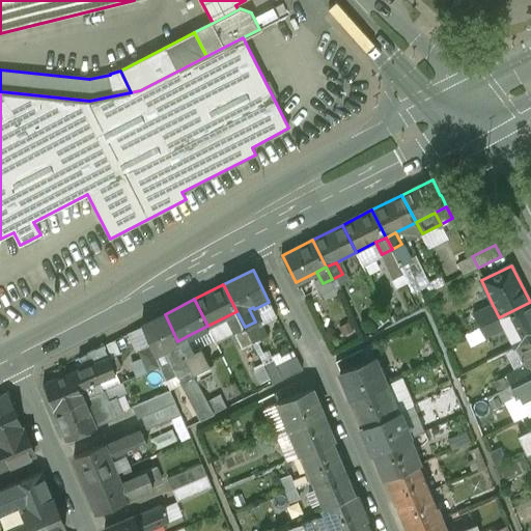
[(530,303),(530,302),(499,317),(504,327),(514,347),(530,338),(530,303)]
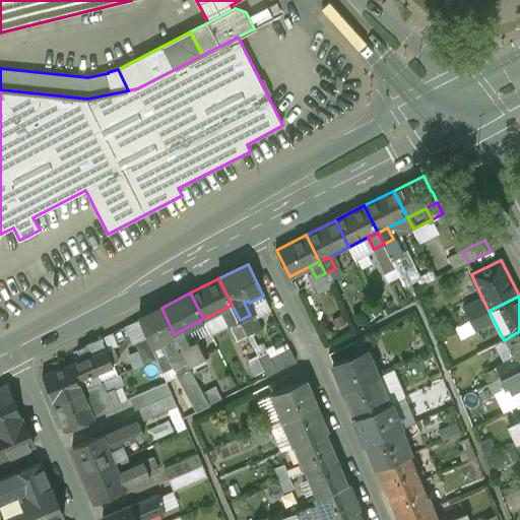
[(482,299),(463,309),(469,321),(489,311),(482,299)]
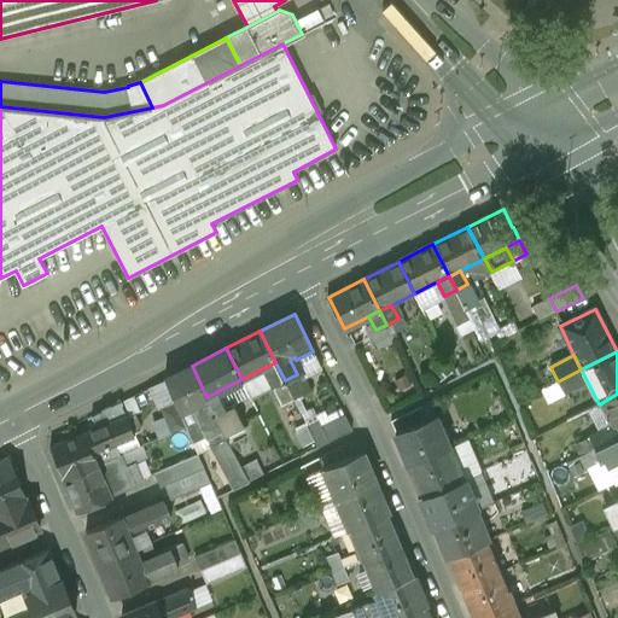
[(285,380),(275,362),(266,367),(274,385),(285,380)]
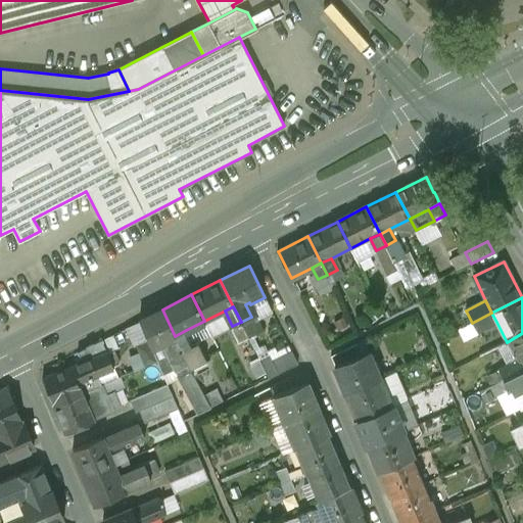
[(162,310),(140,321),(149,341),(152,347),(175,336),(162,310)]
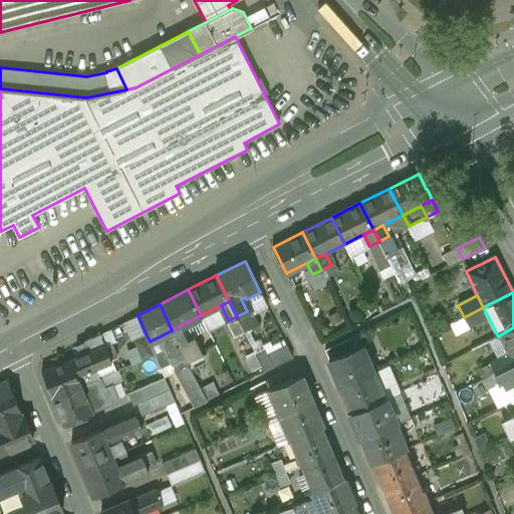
[(221,305),(201,315),(208,330),(228,320),(221,305)]
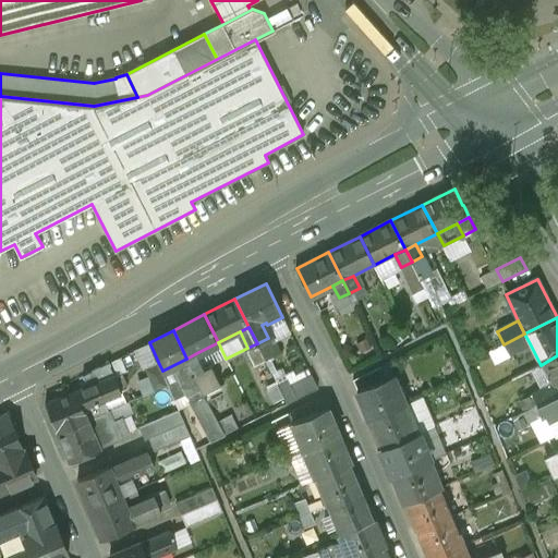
[(524,334),(504,344),(509,354),(530,343),(524,334)]
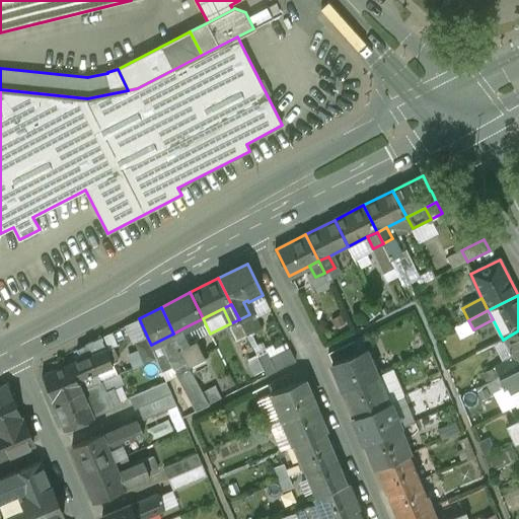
[(252,319),(249,314),(239,319),(246,335),(263,326),(257,317),(252,319)]
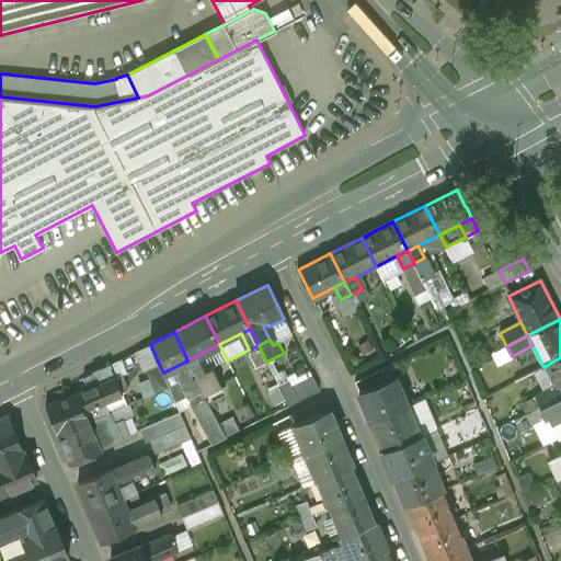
[(259,345),(249,350),(258,367),(267,363),(266,362),(259,345)]
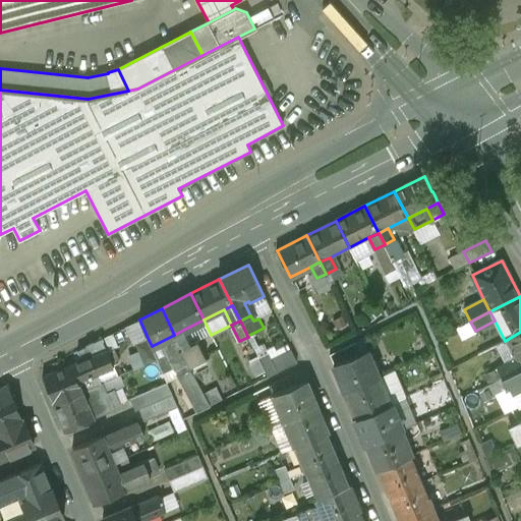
[(197,341),(192,344),(185,329),(174,335),(190,367),(207,359),(197,341)]
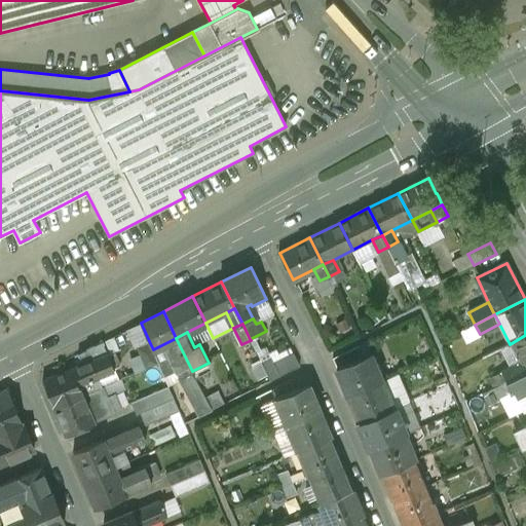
[(525,335),(510,344),(512,343),(522,364),(525,371),(525,335)]
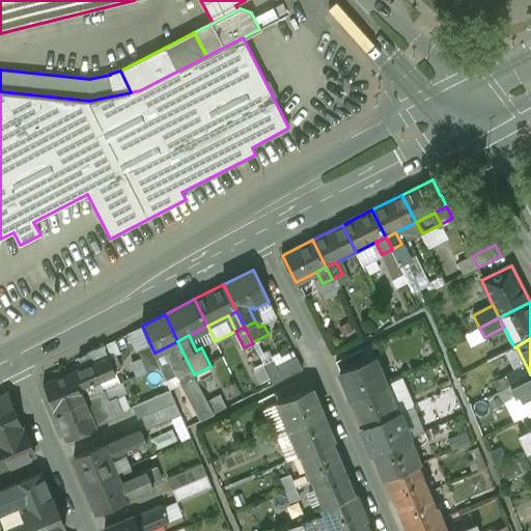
[(177,341),(155,353),(161,366),(171,362),(180,382),(194,374),(177,341)]
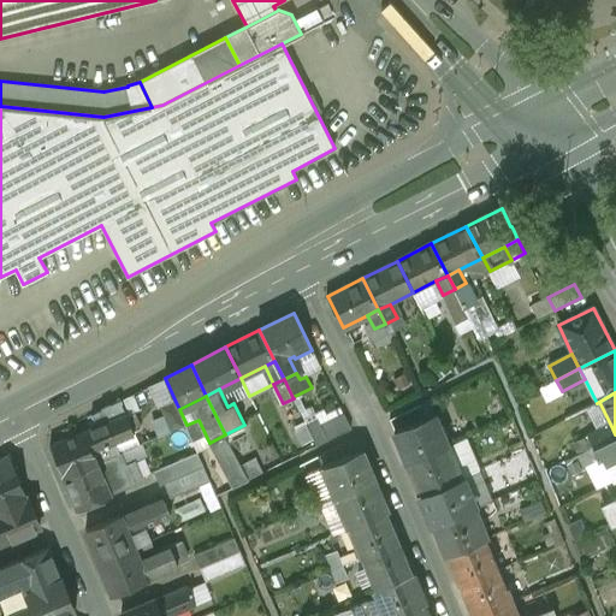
[(120,400),(92,414),(99,426),(128,413),(120,400)]
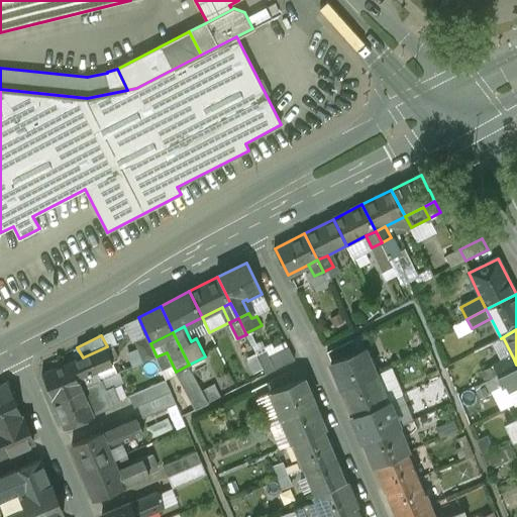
[(147,337),(136,342),(144,363),(157,357),(157,356),(150,343),(147,337)]
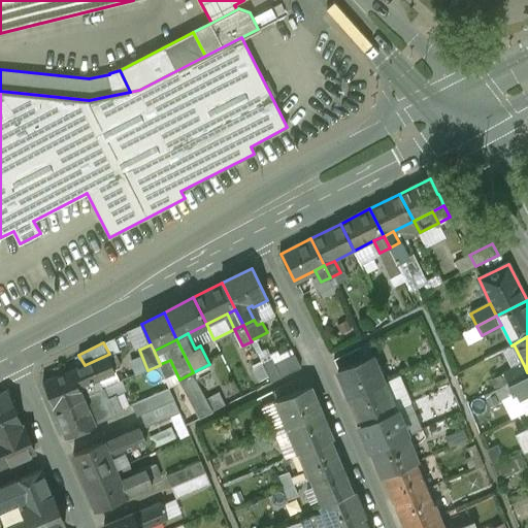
[(85,365),(74,369),(81,387),(117,370),(109,354),(85,365)]
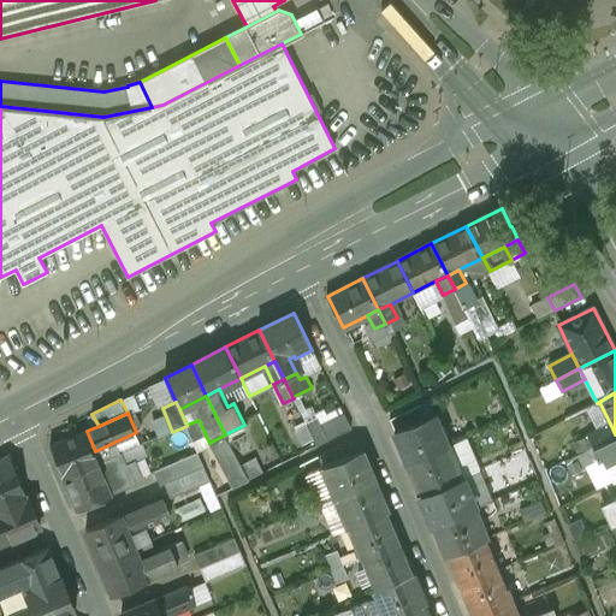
[(344,414),(320,426),(329,440),(351,428),(344,414)]
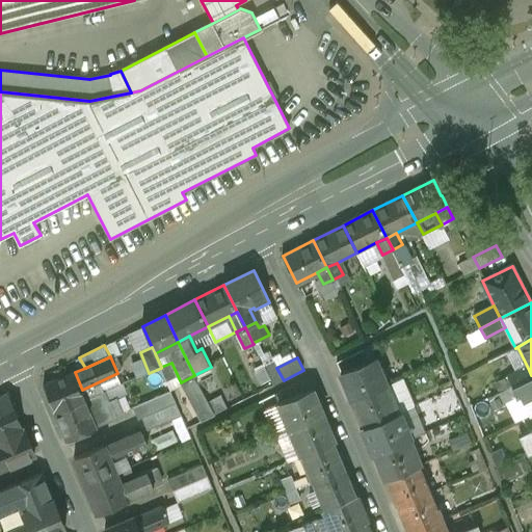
[(375,358),(341,373),(352,399),(386,386),(375,358)]
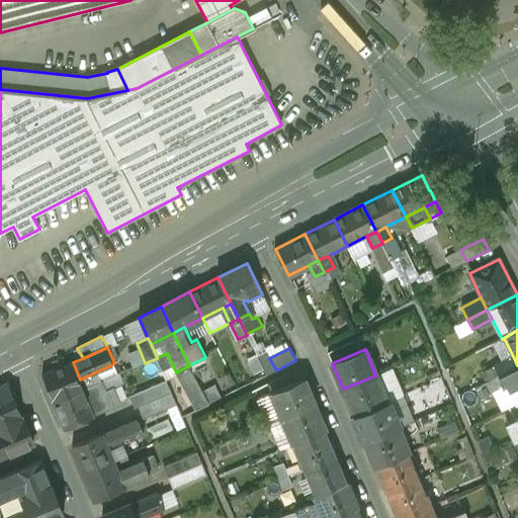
[(517,365),(514,358),(496,367),(500,375),(517,366),(517,365)]
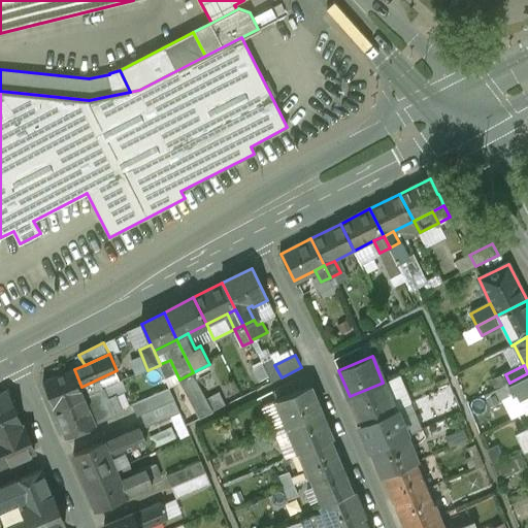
[(74,369),(42,382),(55,409),(86,396),(81,387),(74,369)]
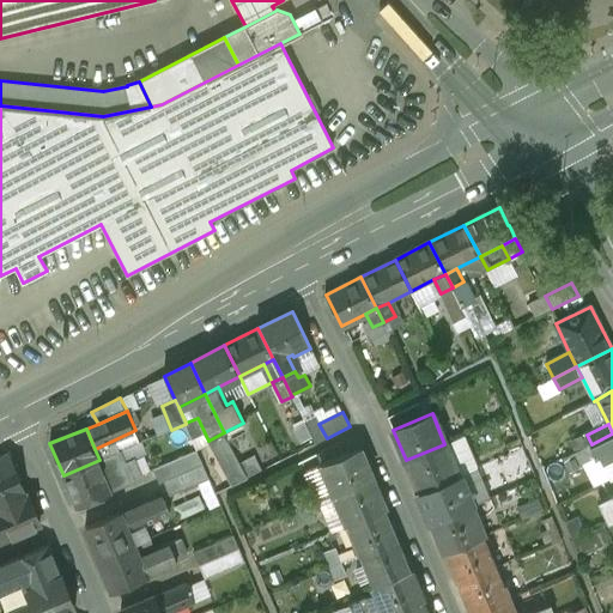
[(247,478),(224,432),(208,441),(207,442),(231,486),(247,478)]
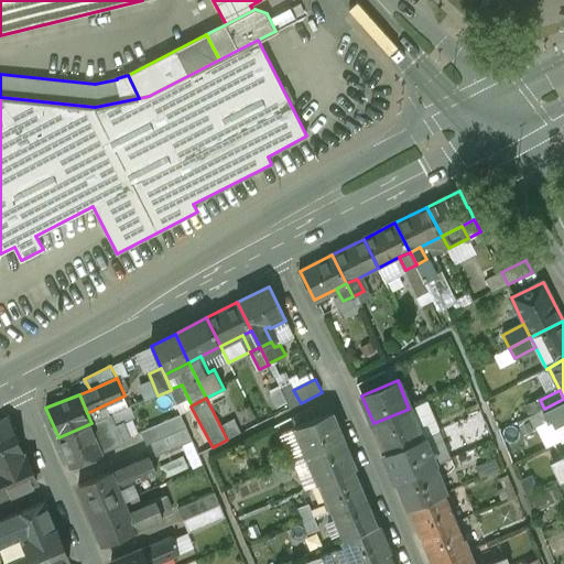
[(563,399),(544,409),(549,420),(563,411),(563,399)]
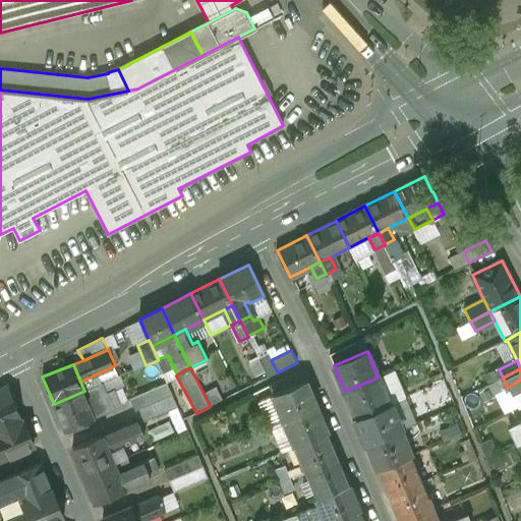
[(301,370),(270,386),(273,396),(305,382),(301,370)]
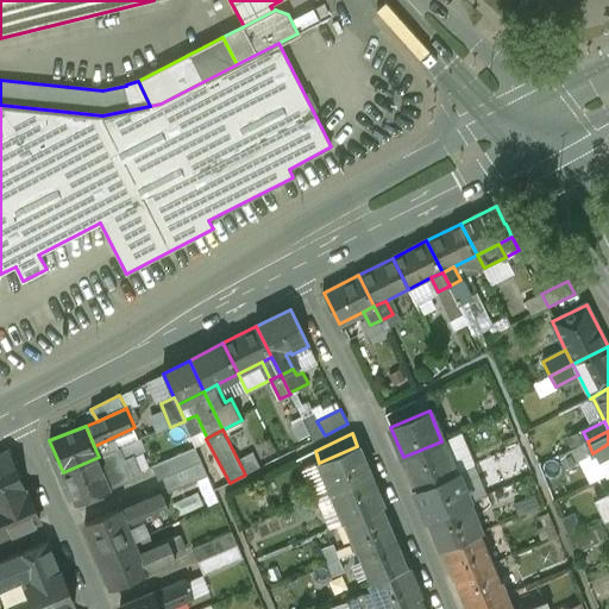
[(441,441),(403,457),(416,488),(454,472),(441,441)]
